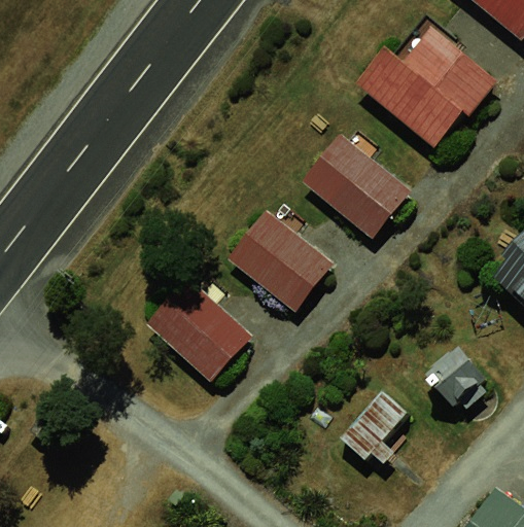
[(523,33),(523,0),(465,0),(517,41),(523,33)]
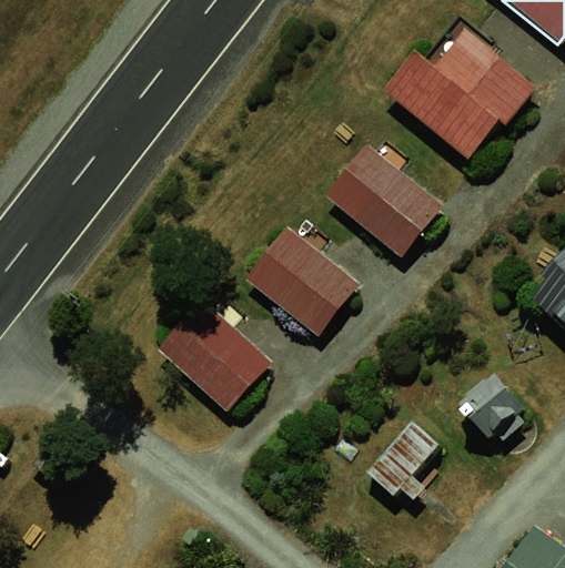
[(538,83),(461,20),(395,99),(473,163),(538,83)]
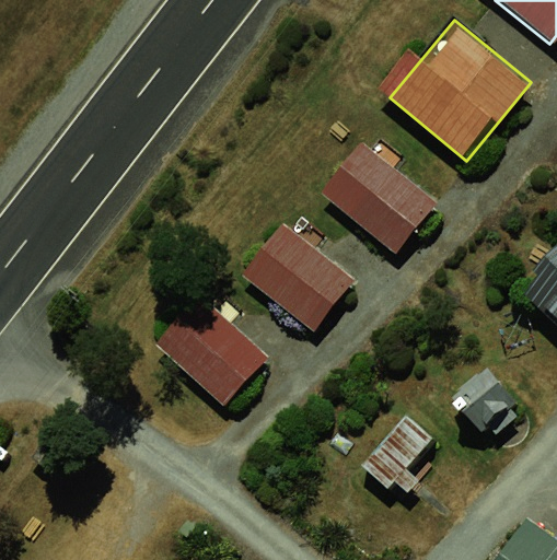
[(441,201),(372,146),(325,202),(394,258),(441,201)]
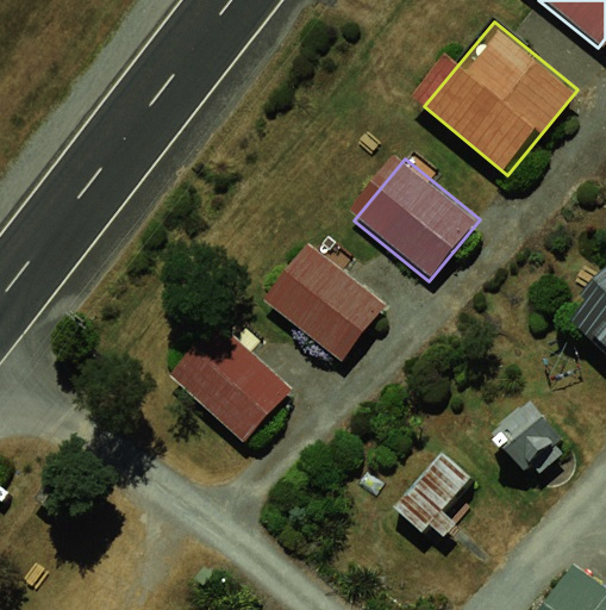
[(395,303),(319,241),(269,303),(344,365),(395,303)]
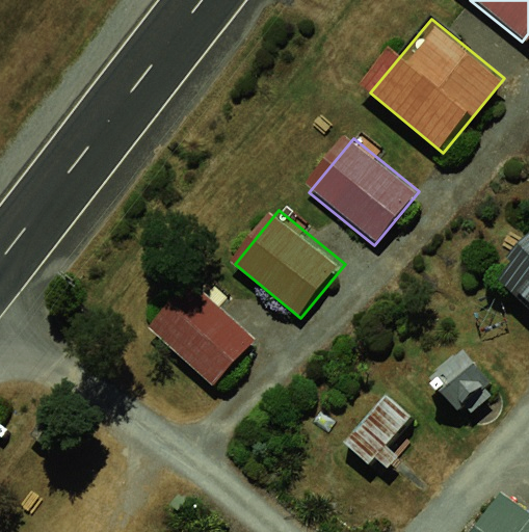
[(528,236),(492,276),(528,311),(528,236)]
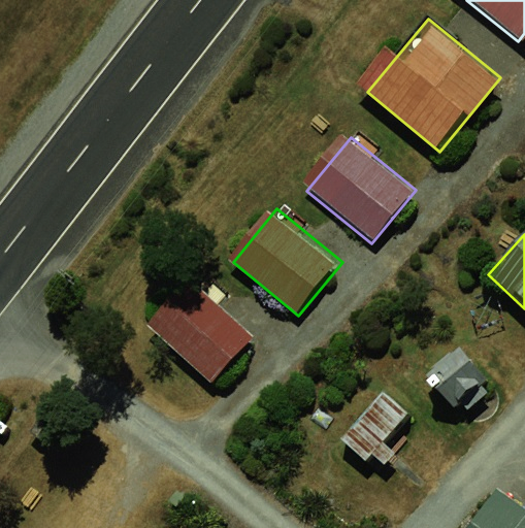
[(263,345),(201,295),(159,347),(221,397),(263,345)]
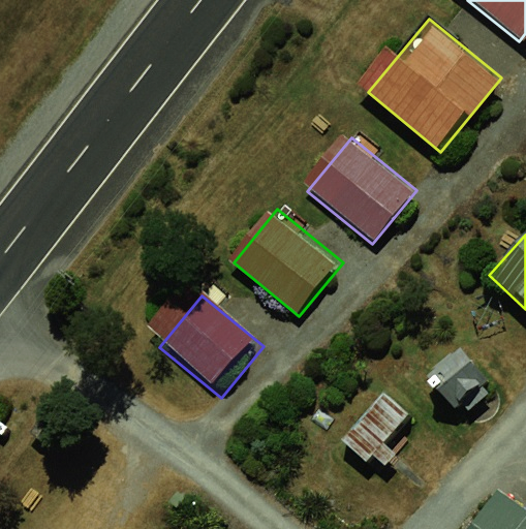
[(485,380),(457,349),(426,376),(454,408),(485,380)]
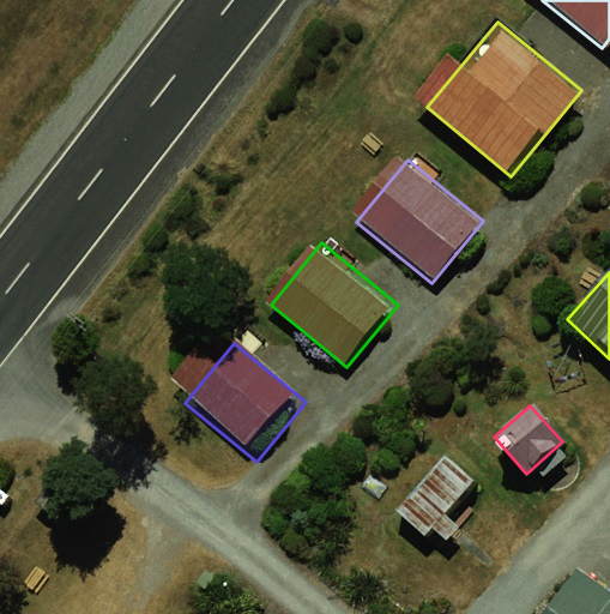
[(441,457),(394,509),(423,535),(470,482),(441,457)]
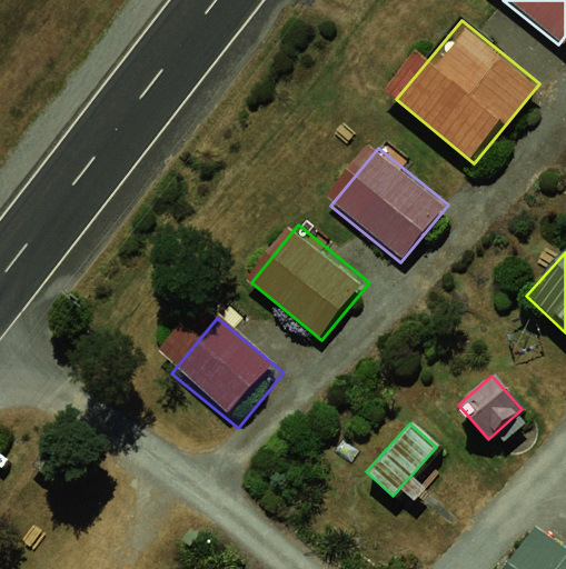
[(565,568),(565,549),(530,525),(498,568),(565,568)]
